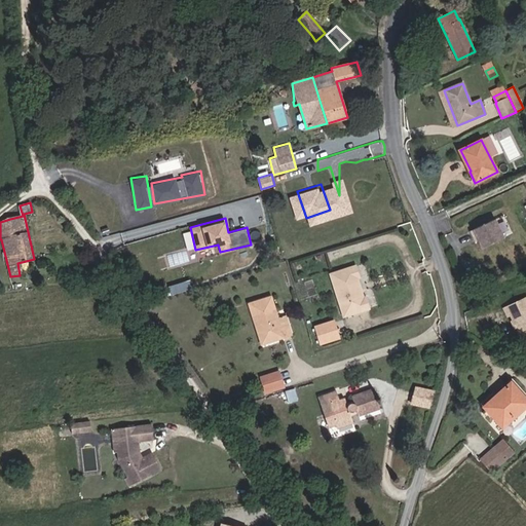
[(503,238),(494,220),(470,232),(474,240),(477,238),(478,241),(482,249),(503,238)]
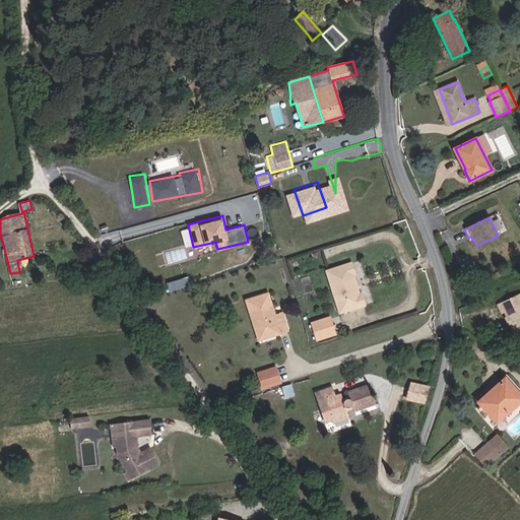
[(182,234),(184,243),(191,241),(188,232),(182,234)]
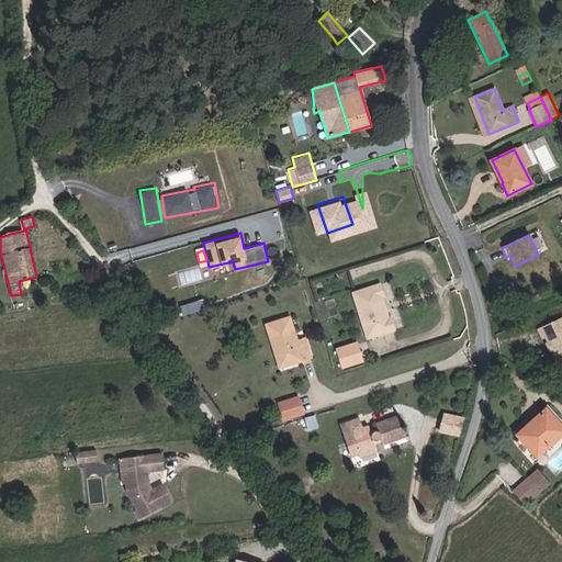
[(215,277),(224,274),(222,266),(214,267),(215,277)]
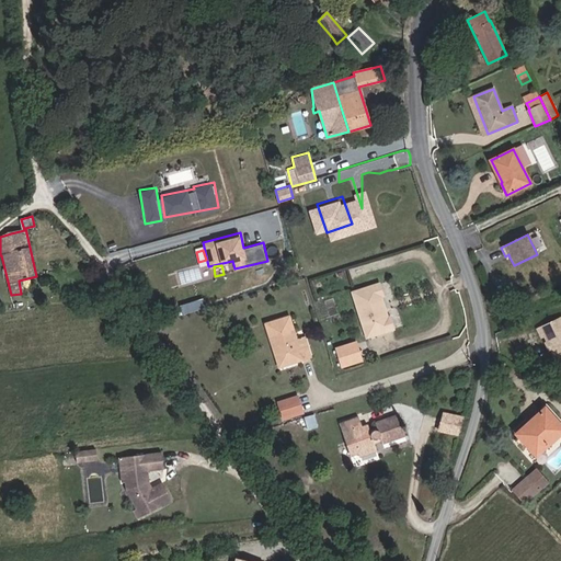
[(390,318),(387,318),(380,296),(382,296),(379,284),(352,292),(366,338),(393,329),(390,318)]
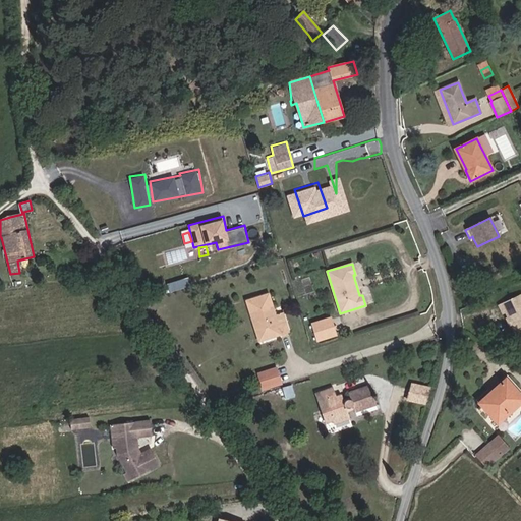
[(517,339),(520,337),(520,293),(498,304),(502,312),(505,311),(507,317),(511,319),(512,322),(511,325),(517,339)]
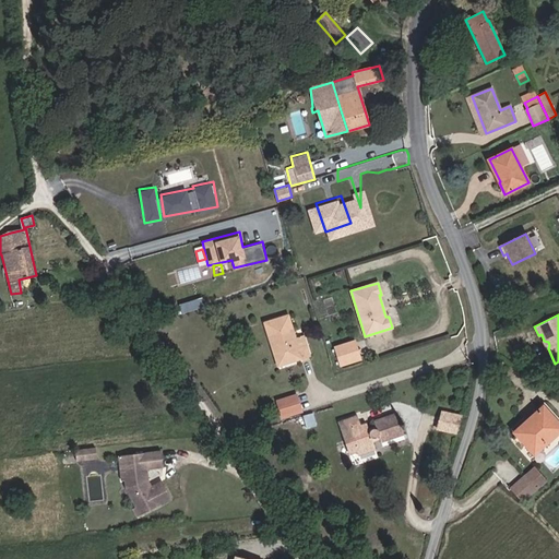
[(304,336),(295,339),(288,316),(265,322),(272,344),(274,344),(281,365),(309,356),(304,336)]
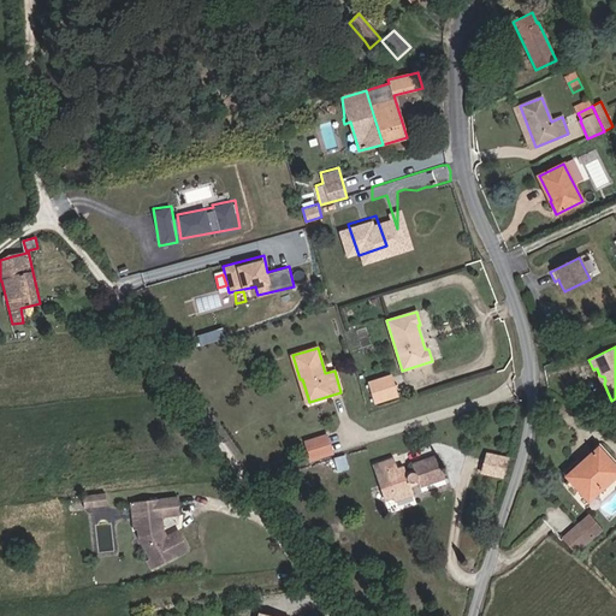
[(375,402),(397,396),(392,377),(371,384),(375,402)]
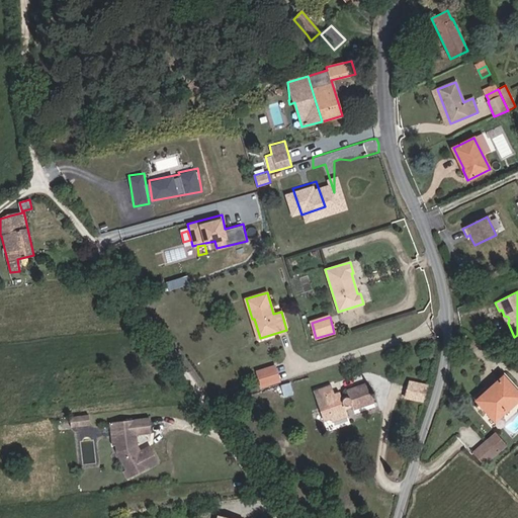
[(279,380),(275,366),(258,371),(263,386),(279,380)]
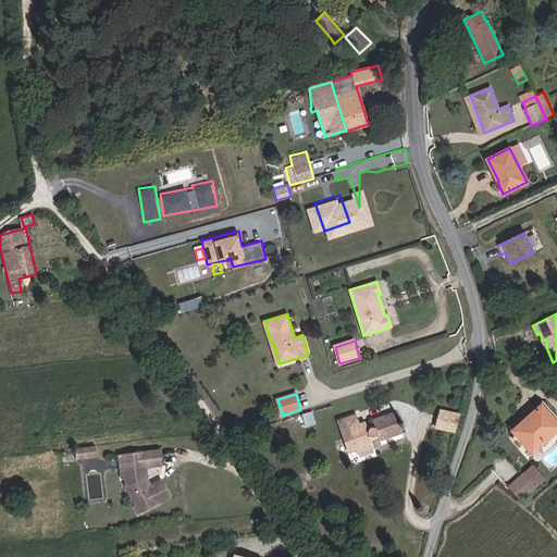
[(532,453),(556,430),(556,421),(541,404),(511,431),(532,453)]
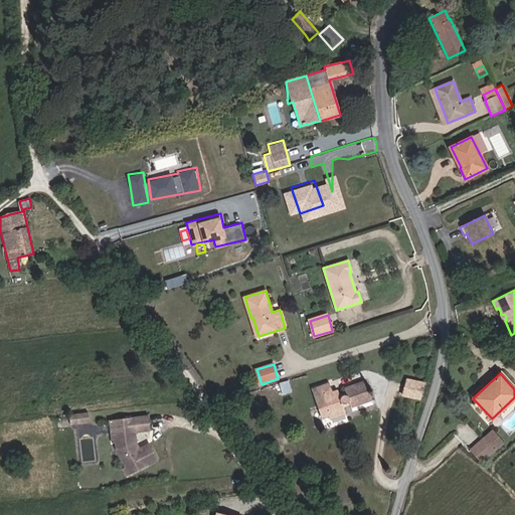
[(402,395),(419,398),(424,383),(407,379),(402,395)]
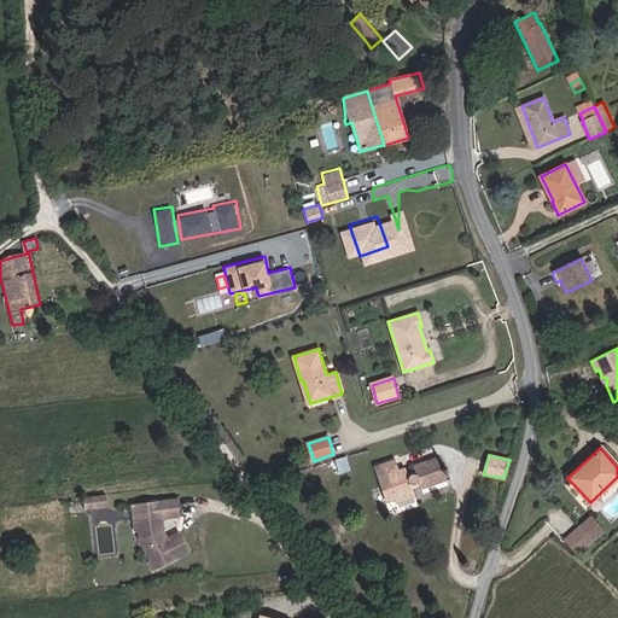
[(421,490),(447,482),(438,456),(414,464),(417,474),(408,478),(404,467),(398,468),(395,459),(374,465),(386,502),(395,500),(396,503),(415,497),(410,484),(419,482),(421,490)]
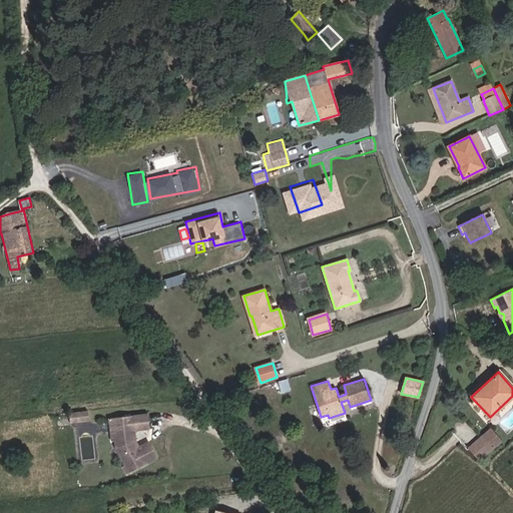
[(88,421),(87,411),(77,412),(78,422),(88,421)]
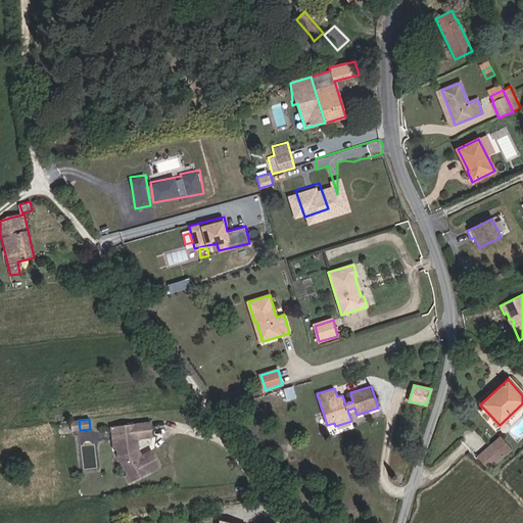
[(80,430),(79,420),(68,422),(70,454),(80,430)]
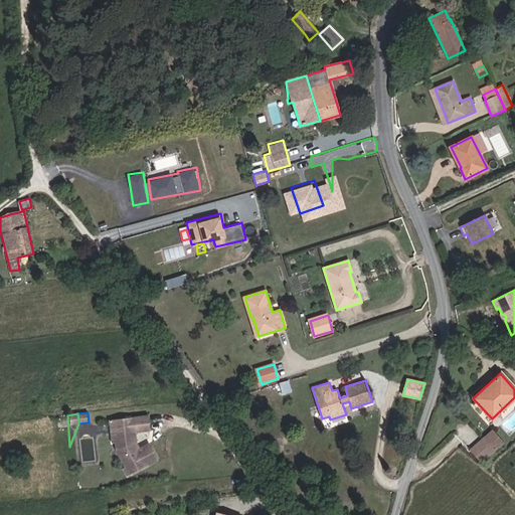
[(148,416),(116,419),(118,434),(113,434),(114,443),(115,450),(124,468),(128,476),(157,461),(148,444),(137,450),(134,445),(136,444),(134,434),(149,432),(148,416)]
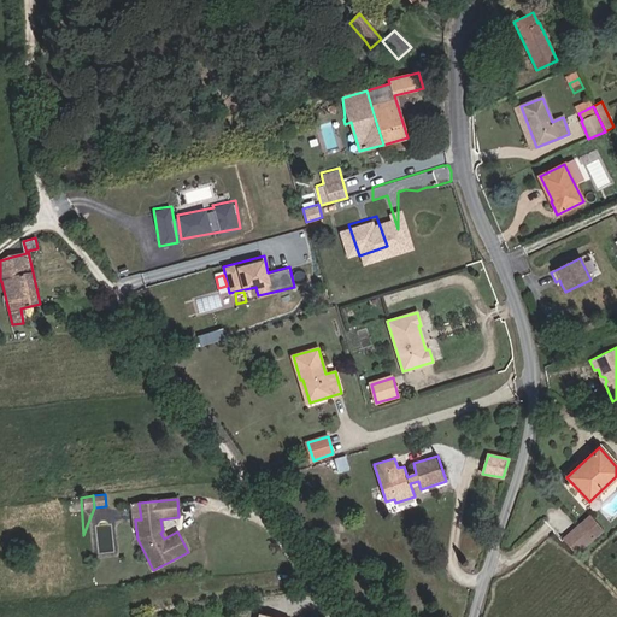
[(141,519),(139,503),(129,504),(133,530),(136,530),(135,519),(141,519)]
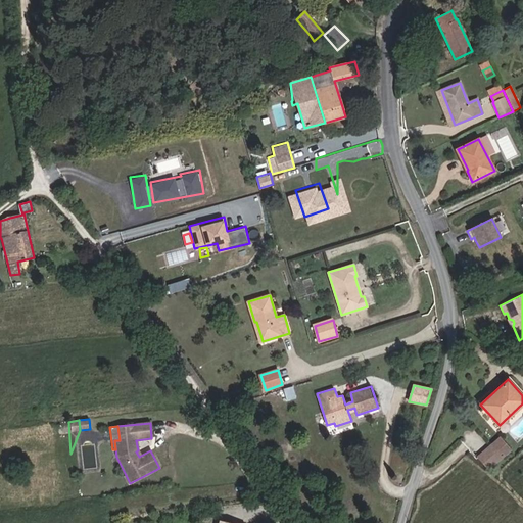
[(500,439),(492,445),(503,457),(510,450),(500,439)]
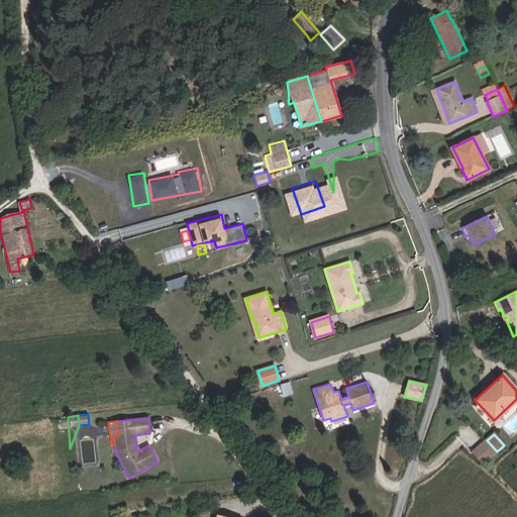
[(497,451),(487,440),(474,452),(484,463),(497,451)]
